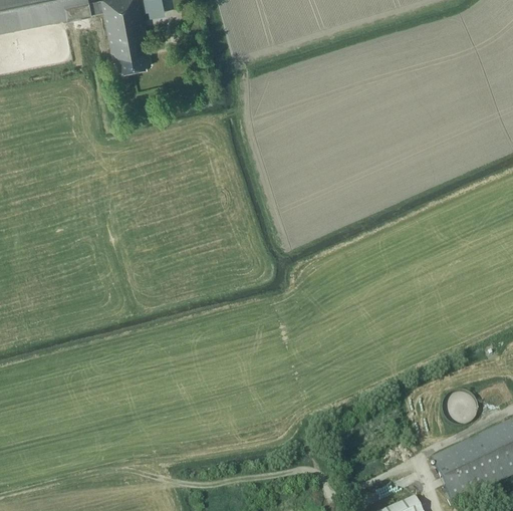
[(0,0),(0,29),(102,9),(112,56),(114,55),(117,69),(151,62),(148,48),(151,48),(141,0),(89,0),(0,0)]
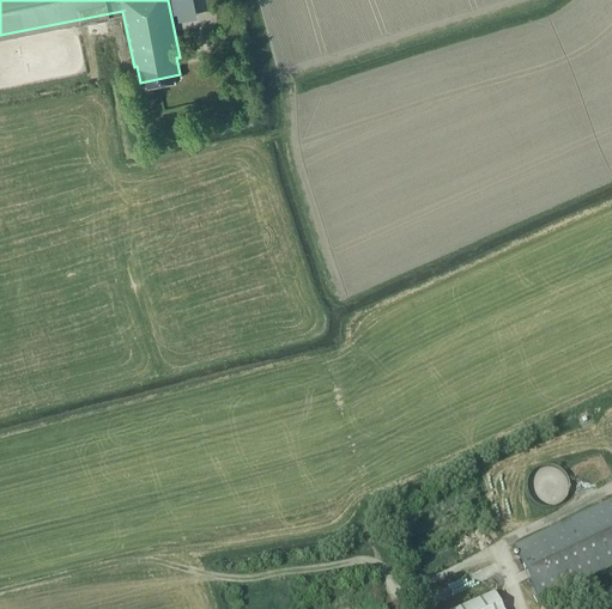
[(170,0),(173,10),(197,4),(195,0),(170,0)]
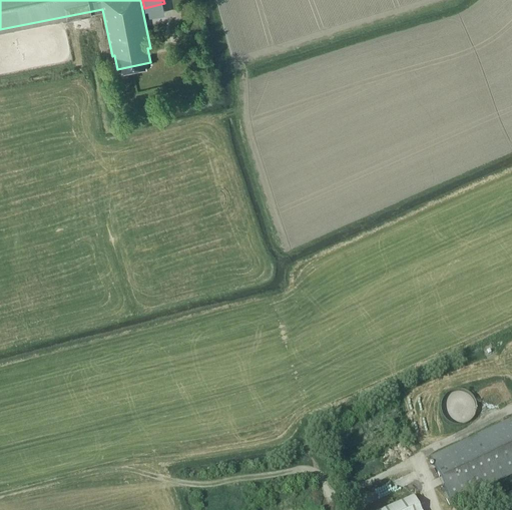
[(443,401),(442,406),(443,411),(445,416),(448,419),(453,422),(457,423),(462,423),(467,422),(471,419),(475,416),(477,411),(477,406),(477,401),(475,397),(471,393),(467,390),(462,389),(457,389),(453,390),(448,393),(445,397),(443,401)]
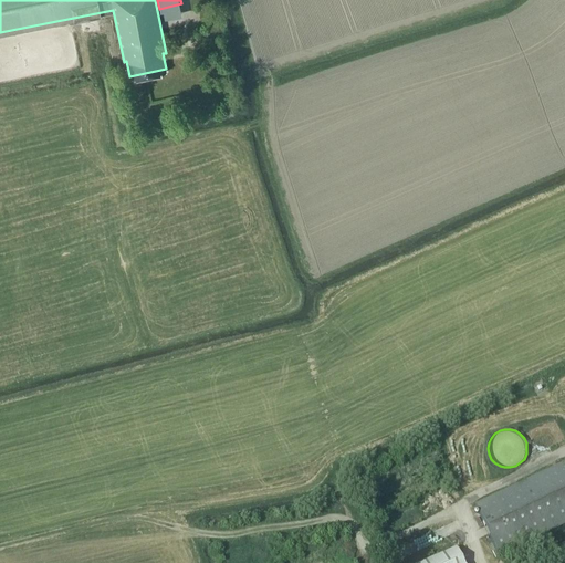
[(564,459),(477,502),(500,553),(564,521),(564,459)]
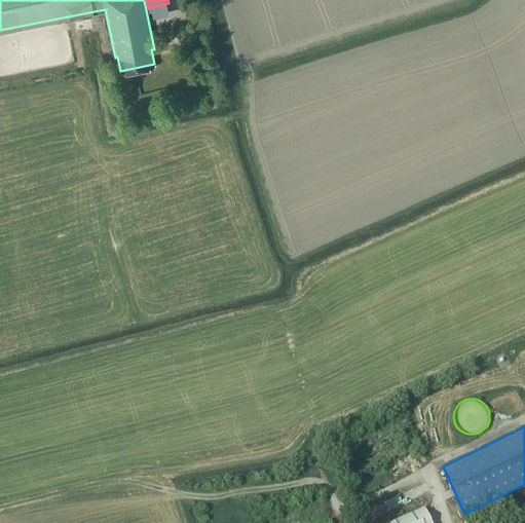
[(385,522),(433,522),(425,506),(385,522)]
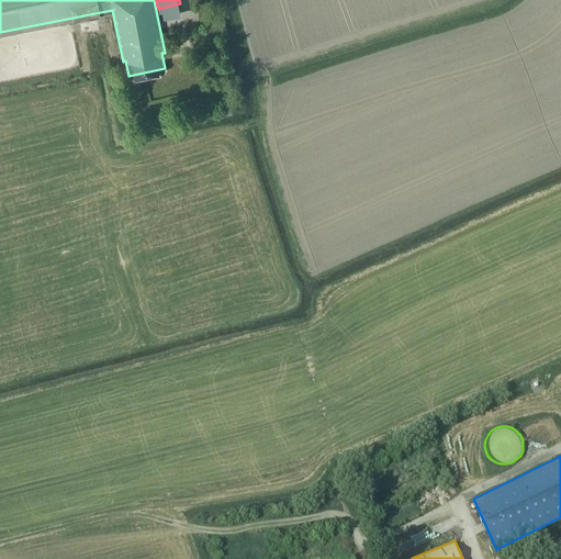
All buildings are outlined.
